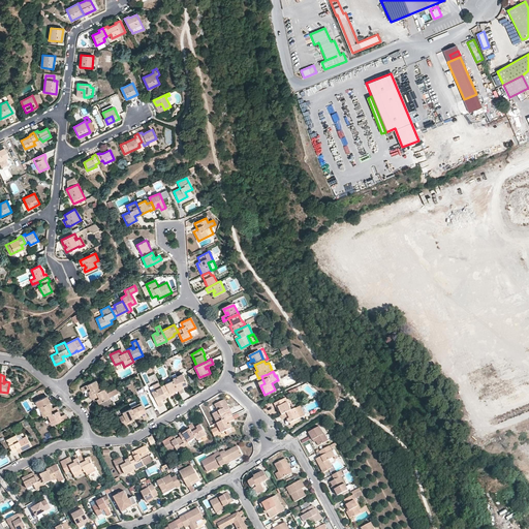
[(173,378),(174,380),(178,389),(180,394),(184,392),(182,386),(181,384),(182,384),(183,386),(187,384),(182,374),(173,378)]
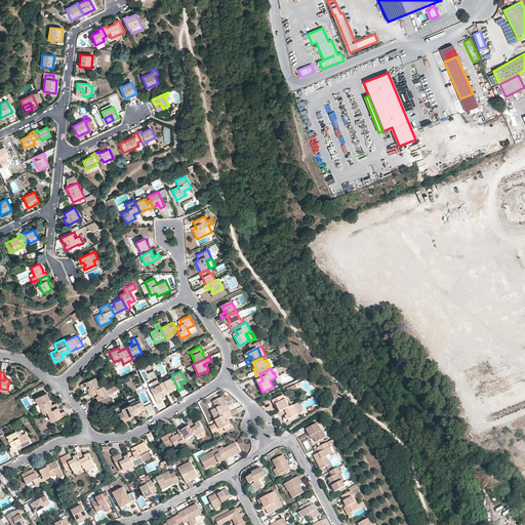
[(88,386),(89,387),(87,388),(89,392),(99,387),(94,377),(80,385),(82,389),(86,387),(88,386)]
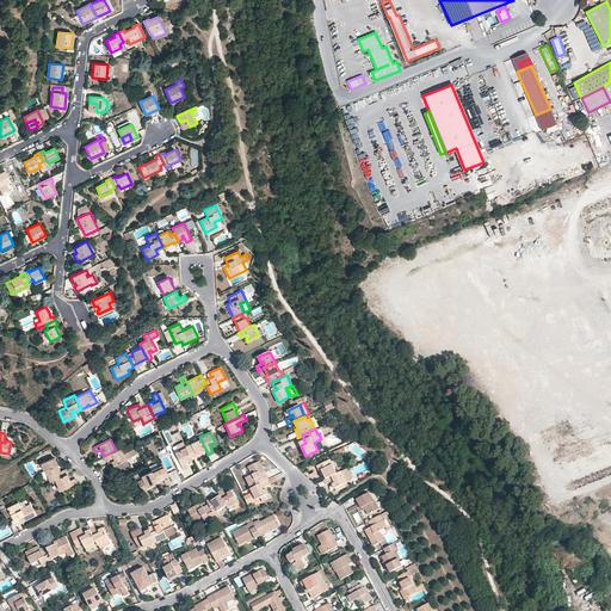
[(186,446),(192,458),(199,455),(198,452),(201,451),(205,449),(201,439),(186,446)]
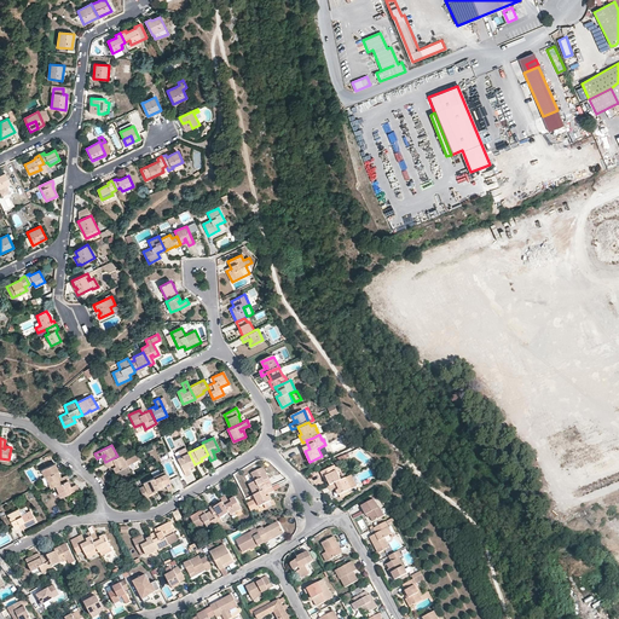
[(187,468),(186,466),(189,464),(190,467),(195,464),(189,452),(177,458),(185,475),(190,473),(187,468)]
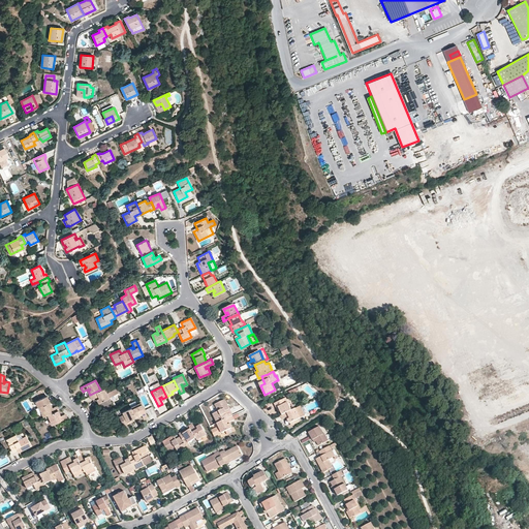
[(92,399),(96,397),(98,396),(98,398),(97,399),(99,403),(109,398),(104,389),(100,390),(90,395),(92,399)]
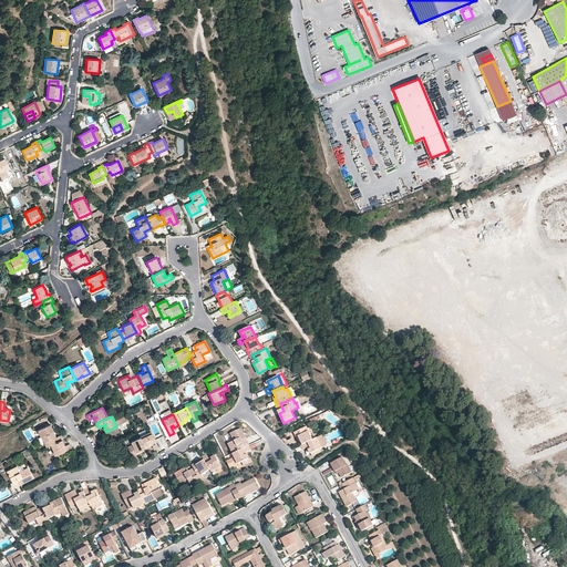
[(39,430),(42,436),(47,446),(51,444),(62,440),(63,439),(61,435),(55,436),(53,437),(53,436),(55,435),(50,424),(39,430)]
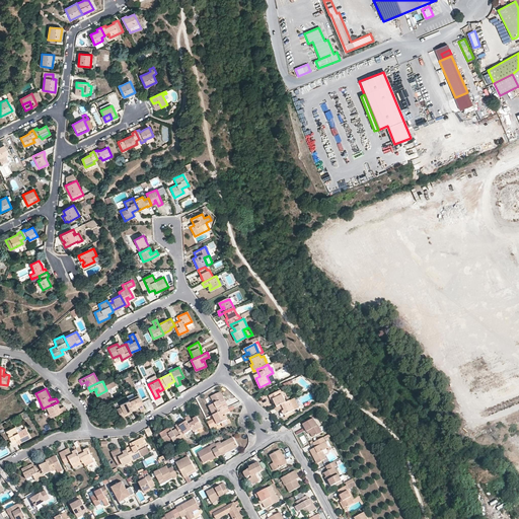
[(277,406),(286,402),(281,390),(270,395),(274,403),(275,403),(277,406)]
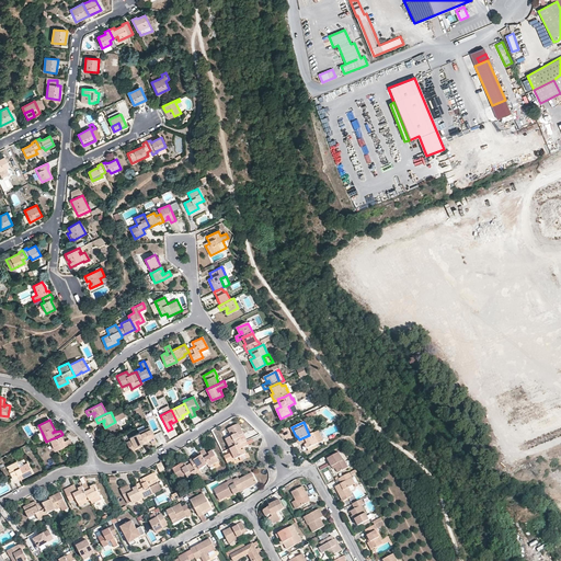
[(239,424),(229,428),(232,436),(227,438),(231,448),(244,443),(242,437),(244,436),(239,424)]
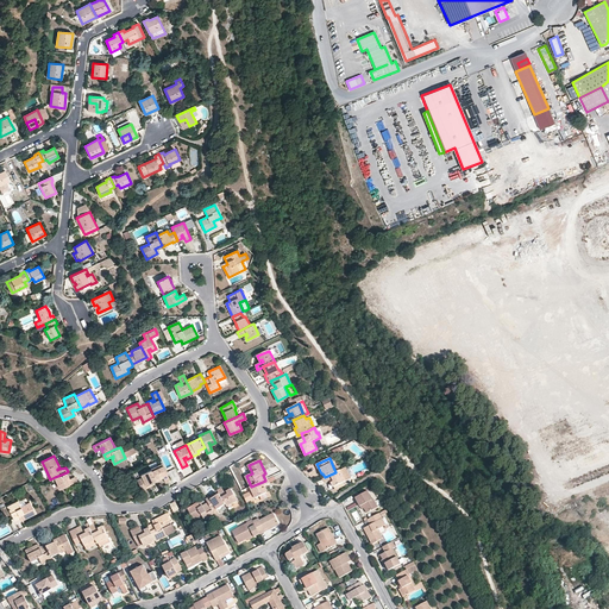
[(161,478),(159,476),(162,475),(163,477),(165,482),(170,481),(168,475),(162,464),(150,469),(151,470),(156,481),(161,478)]
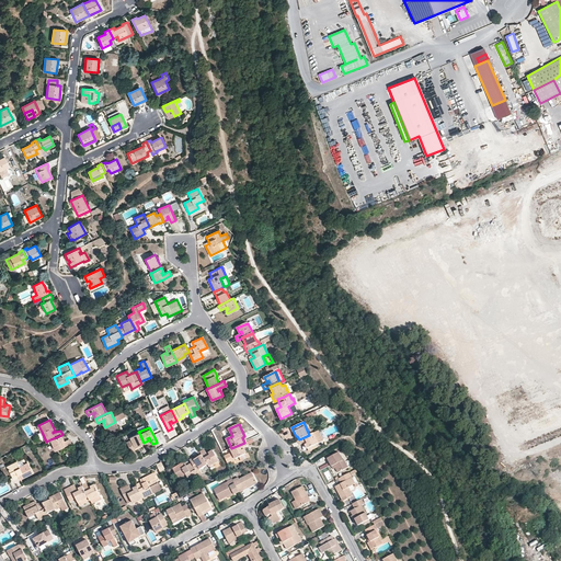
[(323,441),(319,431),(309,435),(299,439),(298,441),(300,445),(305,443),(307,448),(323,441)]
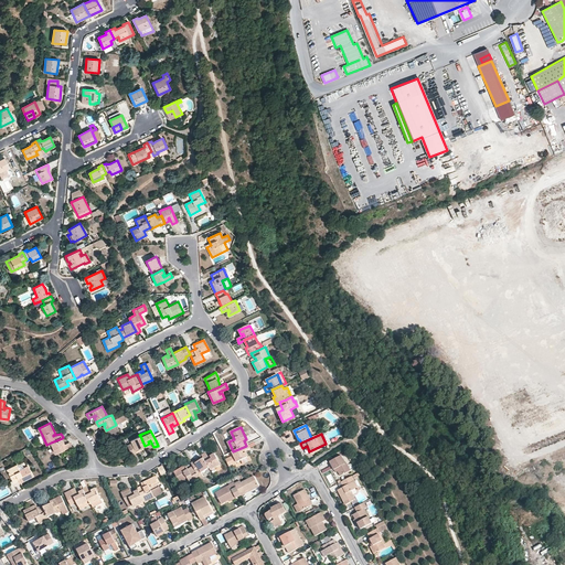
[(139,451),(138,449),(140,448),(145,446),(140,436),(130,440),(131,443),(127,445),(128,448),(131,455),(139,451)]
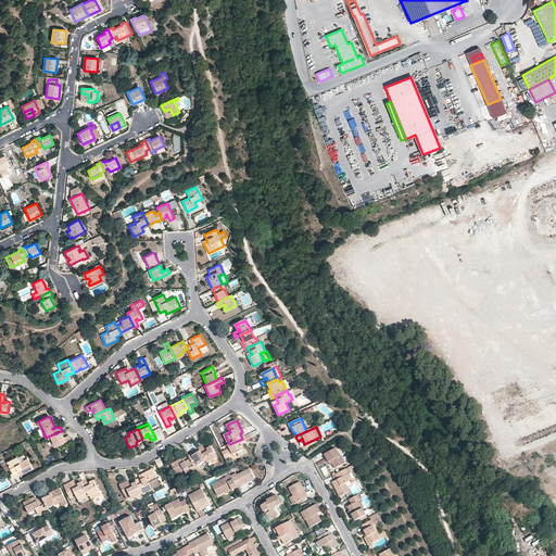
[(64,437),(62,438),(61,437),(63,436),(61,431),(50,436),(54,446),(71,439),(68,434),(64,437)]
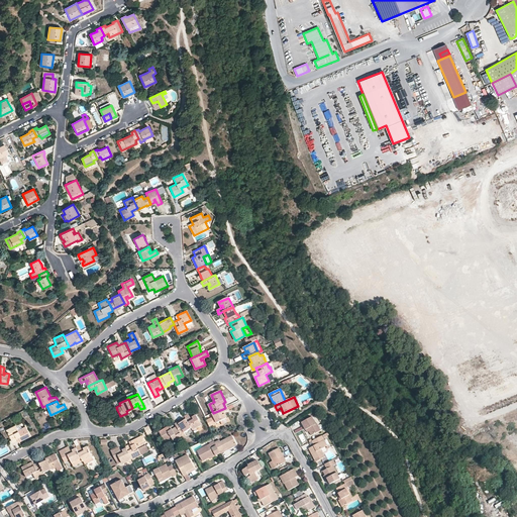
[(227,406),(225,408),(213,413),(214,416),(217,422),(222,420),(222,422),(224,423),(230,420),(229,417),(228,417),(226,415),(225,412),(229,411),(227,406)]
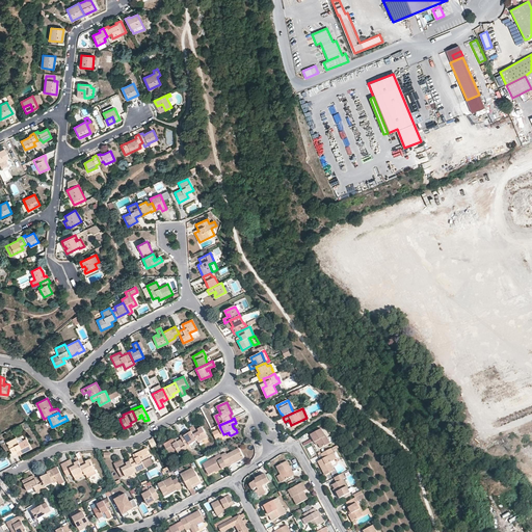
[(208,436),(203,427),(197,430),(194,426),(190,428),(192,431),(197,441),(198,443),(208,436)]
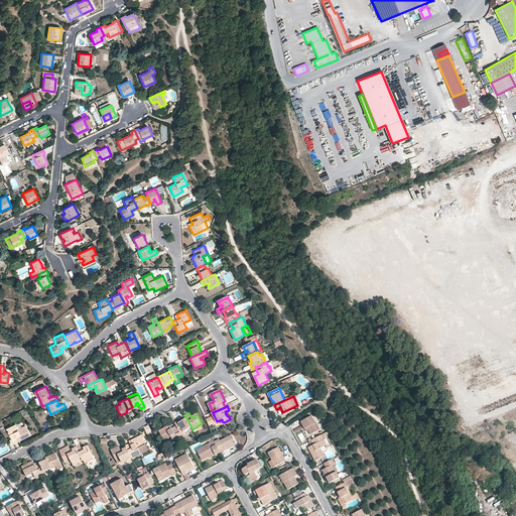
[(217,421),(214,415),(207,419),(210,425),(217,421)]
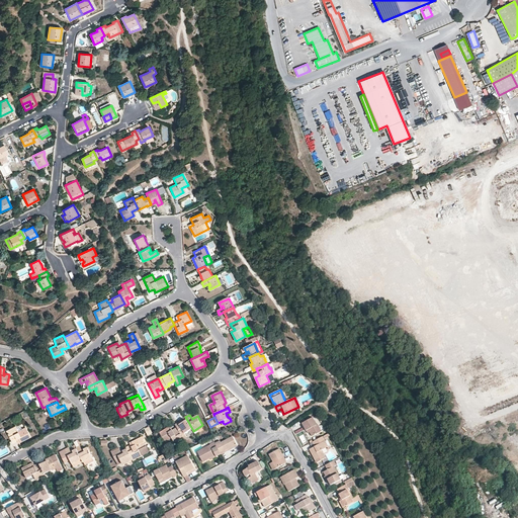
[(307,431),(309,429),(311,432),(313,436),(322,431),(320,426),(318,424),(317,425),(313,418),(303,423),(303,424),(307,431)]
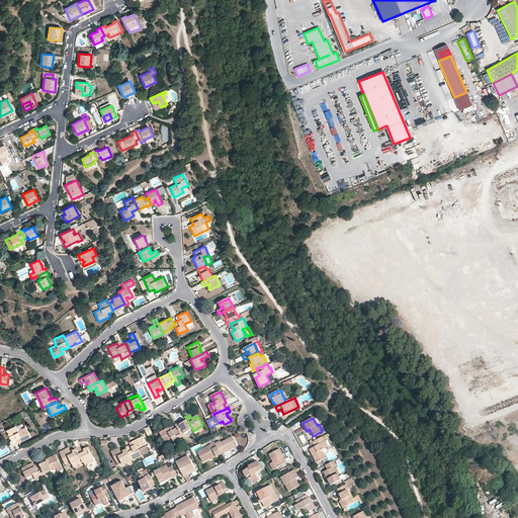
[(187,420),(183,422),(182,420),(176,425),(177,427),(182,435),(192,429),(187,420)]
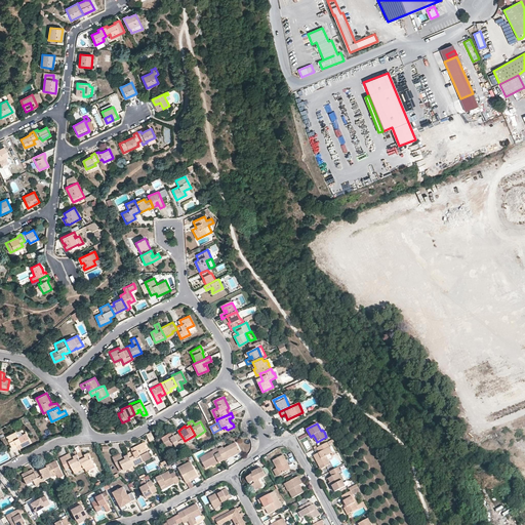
[(26,433),(18,437),(15,431),(6,436),(12,449),(17,446),(16,445),(18,444),(21,447),(31,442),(26,433)]
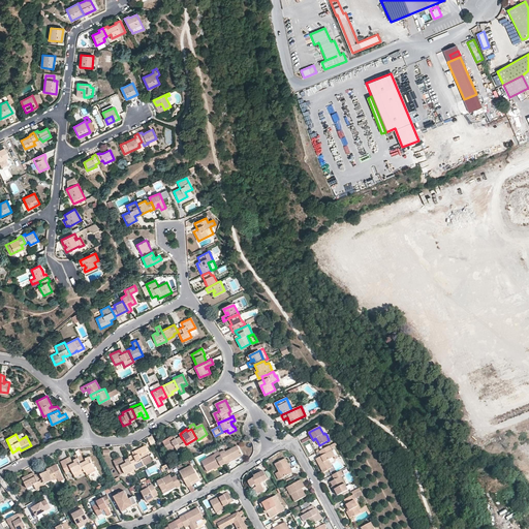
[(169,452),(176,447),(179,453),(188,446),(186,444),(181,436),(177,439),(175,440),(173,436),(163,442),(169,452)]
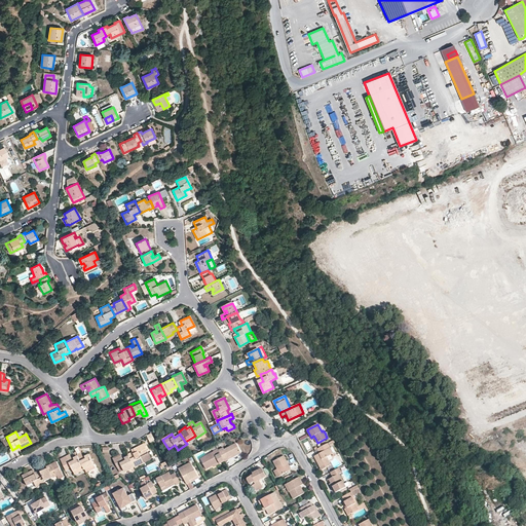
[(187,444),(187,445),(197,439),(196,438),(195,436),(185,442),(187,444)]
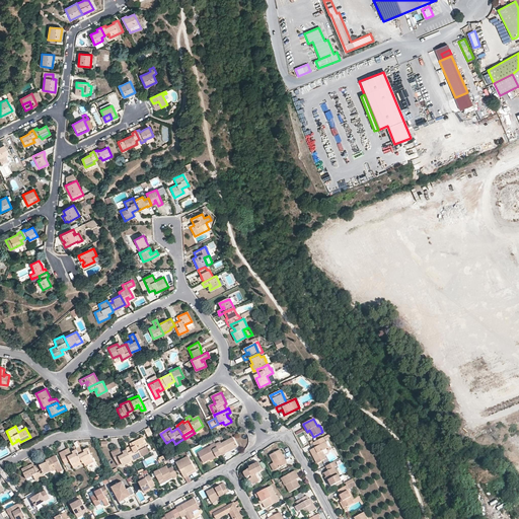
[(225,451),(229,449),(230,451),(238,447),(236,443),(233,437),(222,443),(221,442),(216,444),(218,447),(222,455),(225,453),(225,451)]
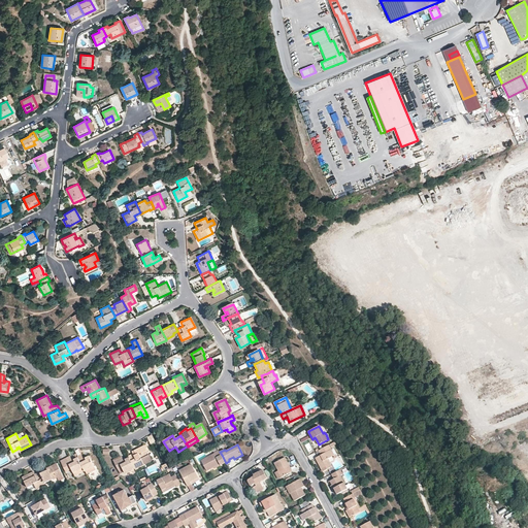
[(331,464),(328,459),(333,457),(330,451),(332,450),(329,444),(320,451),(322,455),(316,458),(319,462),(324,471),(332,467),(331,464)]
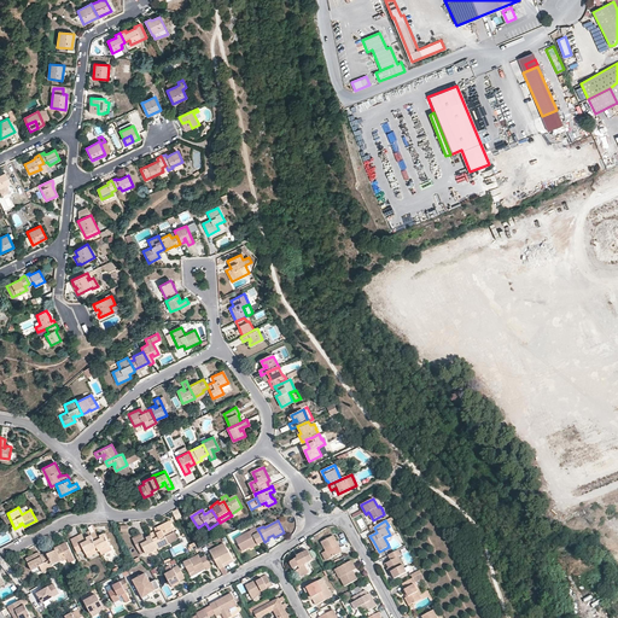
[(158,549),(170,543),(165,535),(174,531),(169,522),(155,529),(156,531),(151,534),(152,536),(158,548),(158,549)]
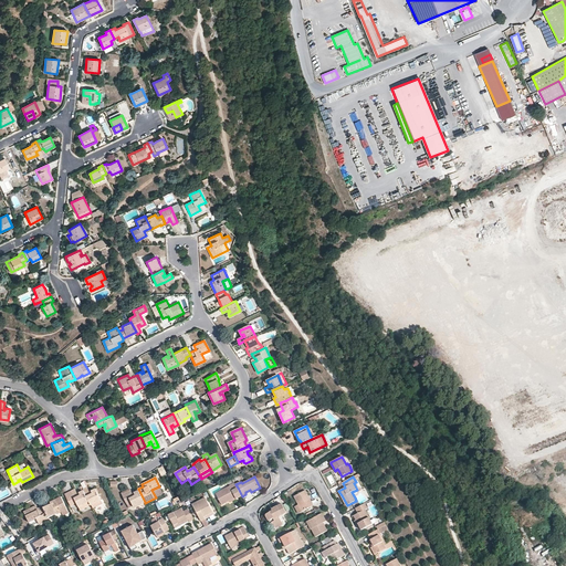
[(163,493),(159,486),(152,490),(156,498),(163,493)]
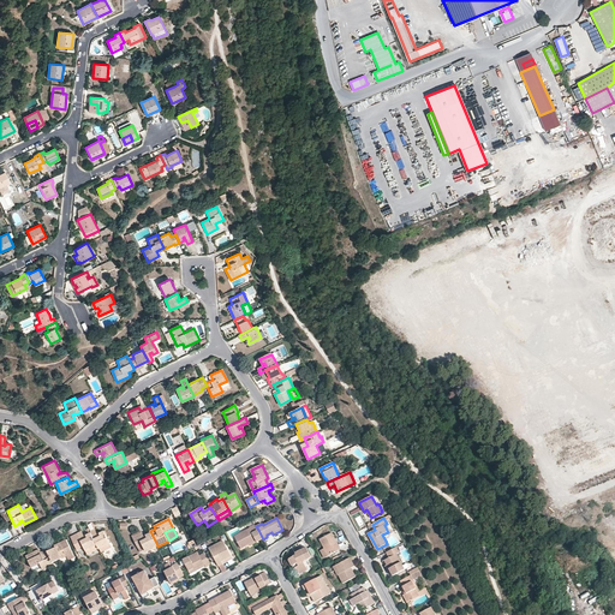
[(252,533),(250,529),(234,537),(242,549),(250,544),(256,541),(257,542),(263,539),(258,530),(252,533)]
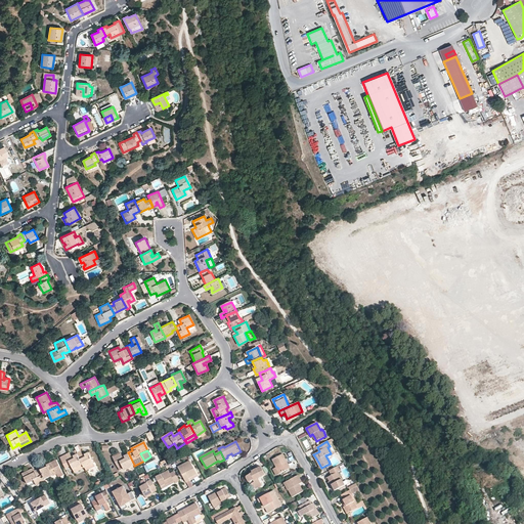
[(78,452),(78,454),(83,465),(85,468),(94,463),(89,452),(83,455),(81,451),(78,452)]
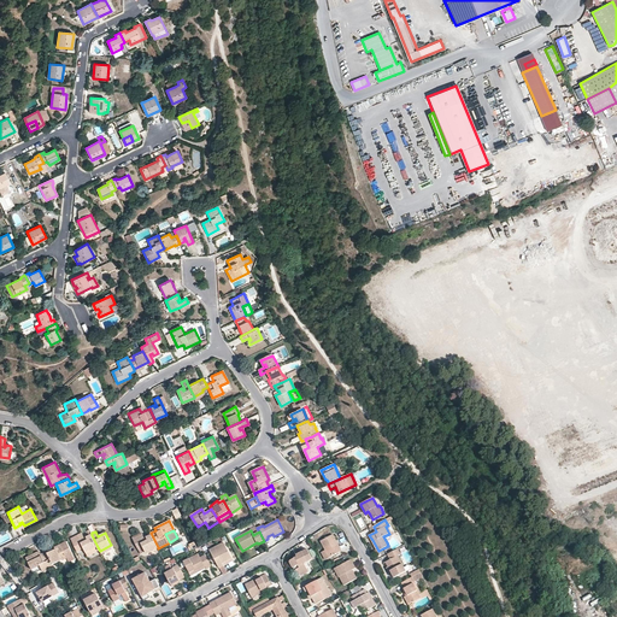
[(71,539),(77,551),(84,547),(87,552),(98,547),(92,535),(84,538),(82,533),(71,539)]
